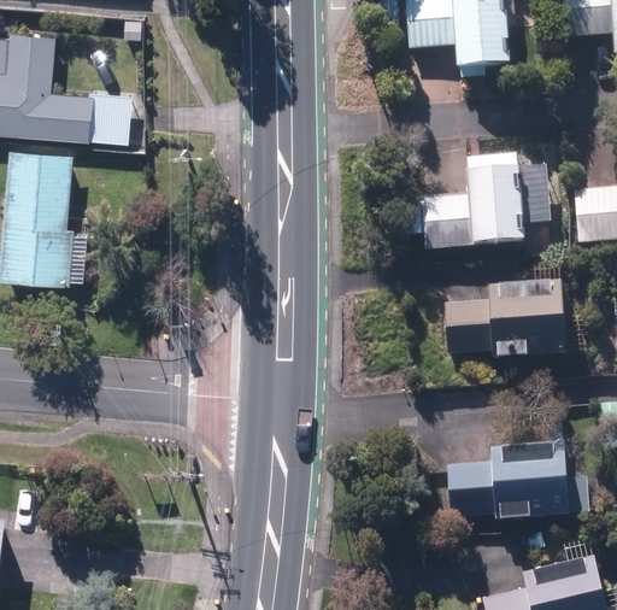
[(462,64),(462,75),(486,74),(485,62),(510,62),(505,0),(407,0),(410,45),(456,42),(457,63),(462,64)]
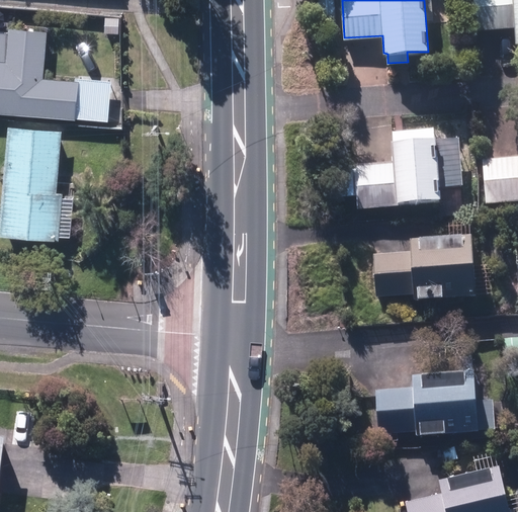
[(517,44),(517,54),(517,0),(475,0),(476,27),(514,26),(514,44),(517,44)]
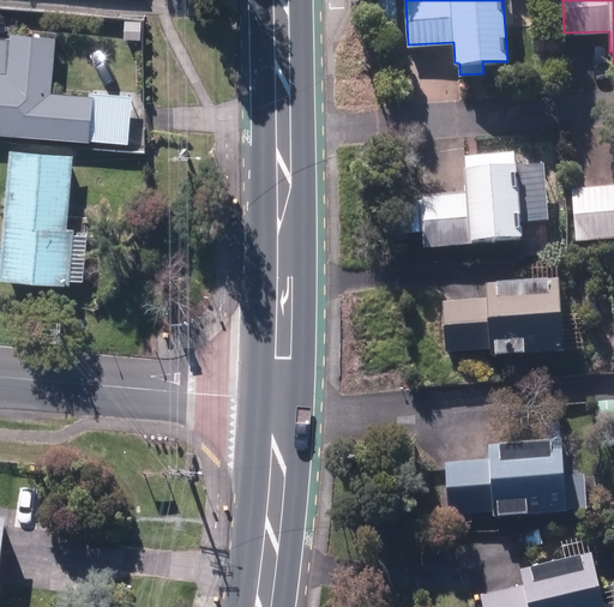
[(126,17),(126,35),(142,36),(142,16),(126,17)]
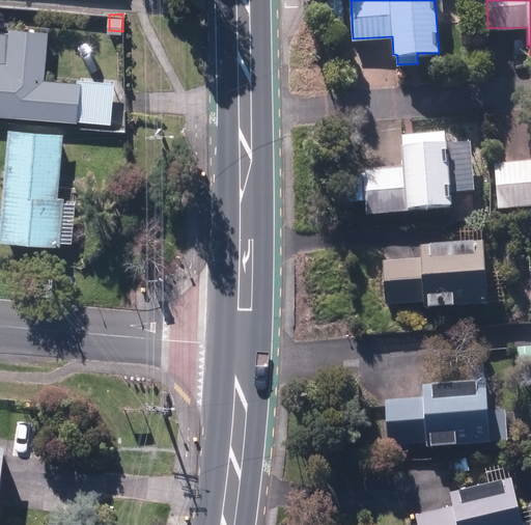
[(0,110),(110,119),(113,78),(81,76),(80,80),(44,76),(47,29),(10,25),(9,30),(0,28),(0,110)]
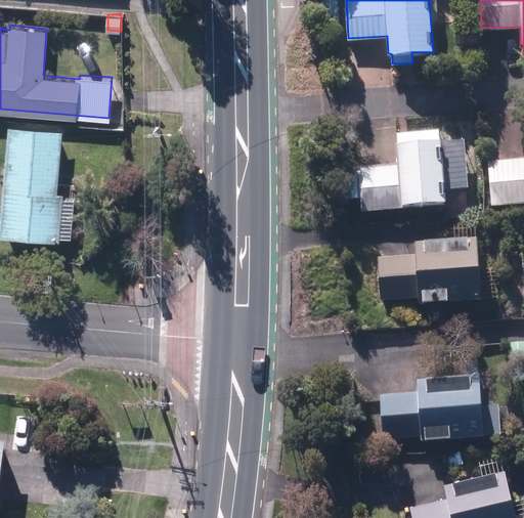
[(0,226),(0,233),(59,240),(59,233),(71,234),(75,196),(62,195),(63,189),(57,189),(62,128),(9,124),(0,226)]
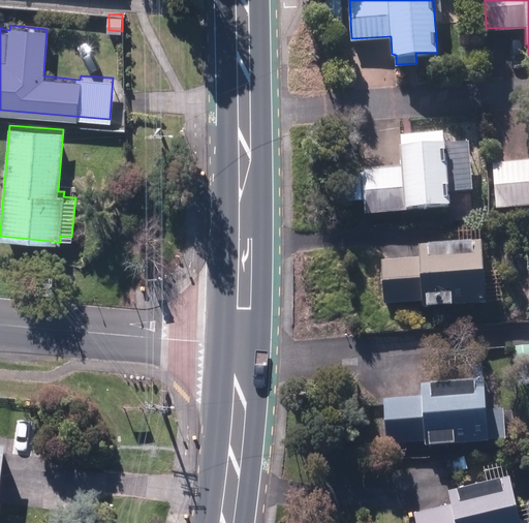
[(361,167),(365,211),(449,205),(443,129),(400,132),(402,164),(361,167)]
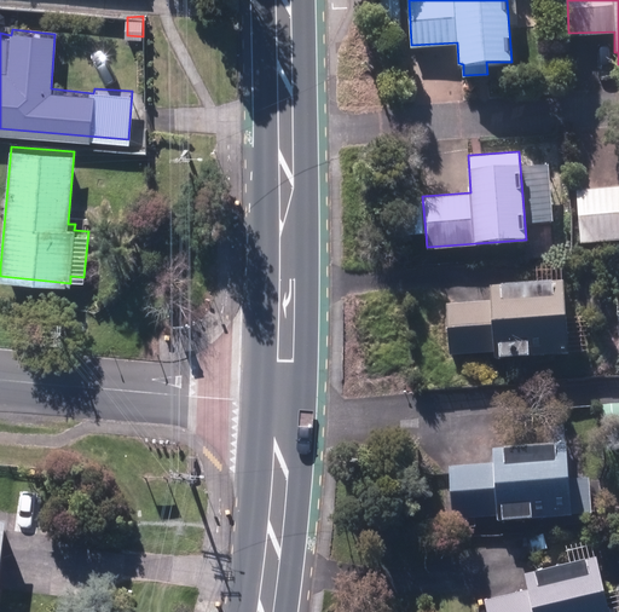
[(618,186),(578,189),(580,240),(618,237),(618,186)]
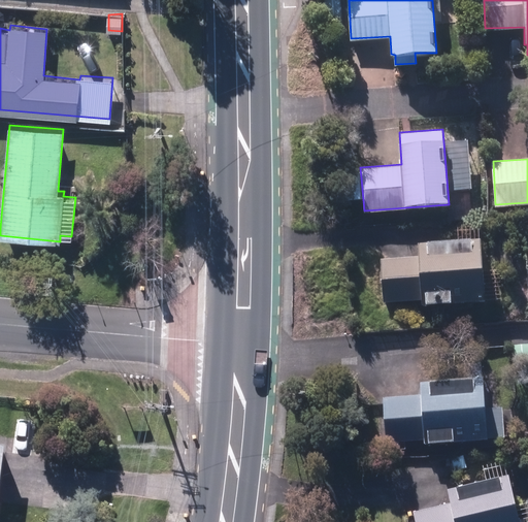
[(343,176),(344,191),(360,190),(359,175),(343,176)]
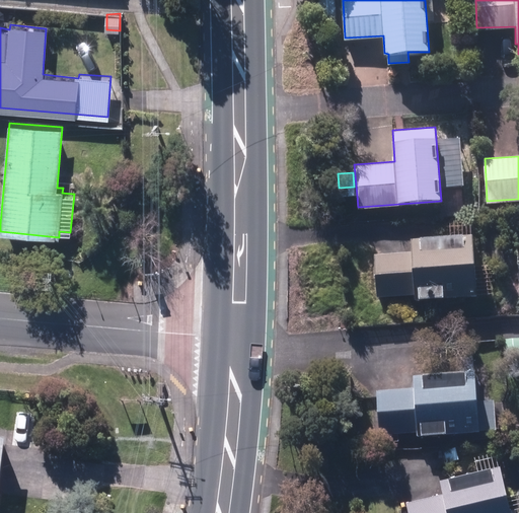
[(415,293),(415,300),(475,295),(471,235),(413,239),(413,250),(373,253),(375,295),(415,293)]
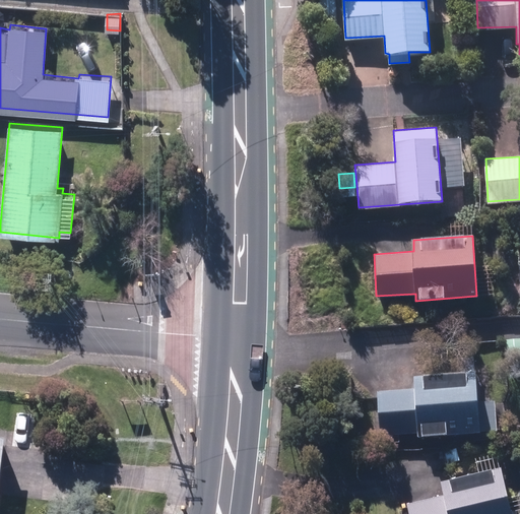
[(434,311),(434,320),(443,320),(442,311),(434,311)]
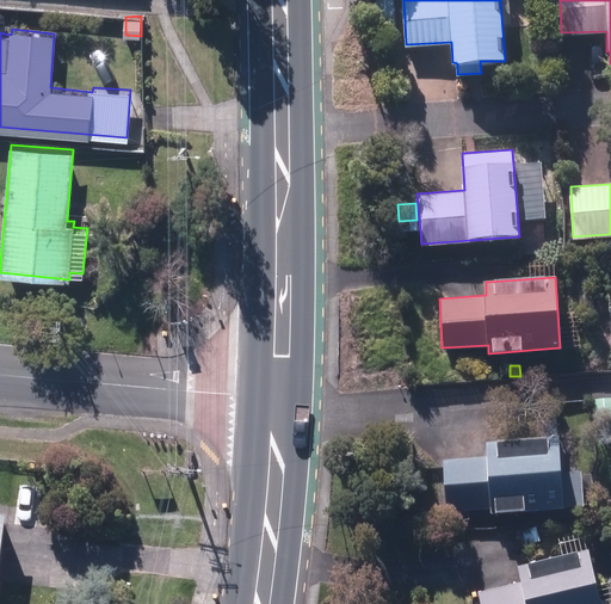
[(489,506),(489,513),(563,507),(560,470),(572,469),(571,456),(559,456),(555,419),(530,421),(531,439),(486,443),(487,455),(443,460),(446,488),(434,490),(436,506),(446,505),(448,510),(489,506)]
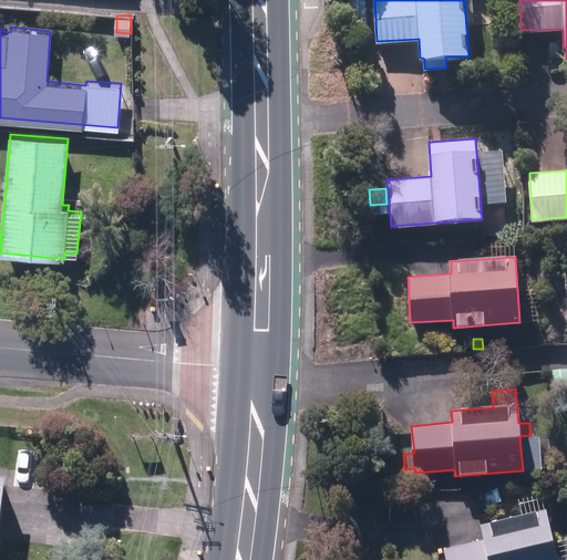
[(484,488),(488,506),(504,503),(500,485),(484,488)]
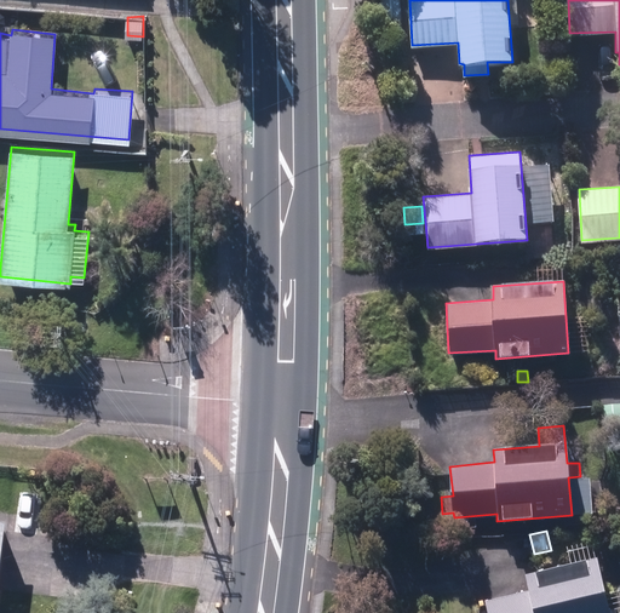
[(484,601),(487,612),(608,612),(596,559),(527,574),(530,590),(484,601)]
